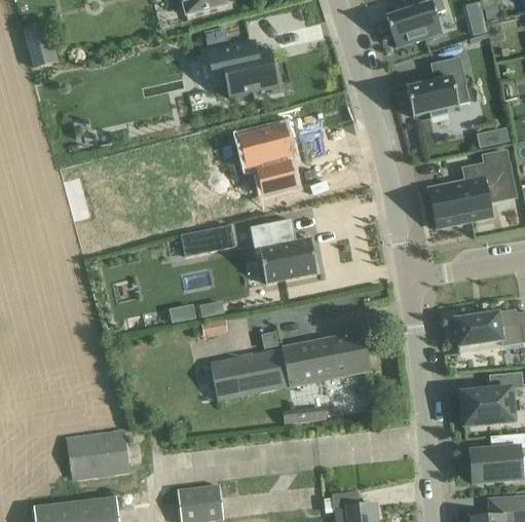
[(182,0),(187,14),(227,4),(226,0),(182,0)]
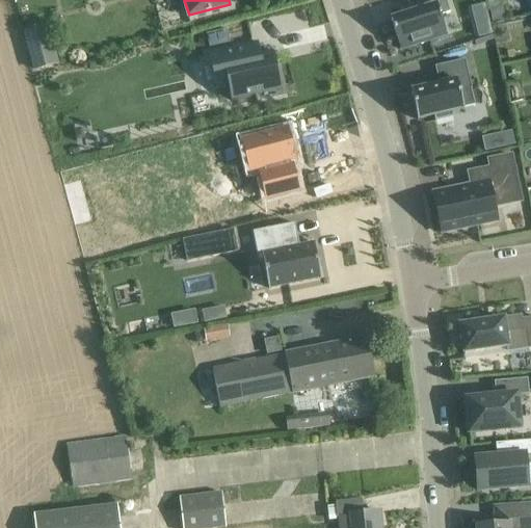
[(416,0),(419,7),(390,17),(400,47),(446,32),(440,12),(449,9),(446,0),(416,0)]
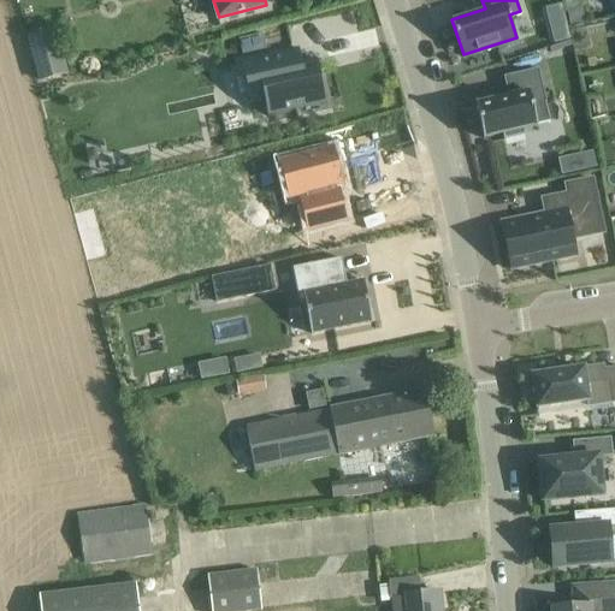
[(24,33),(37,81),(66,73),(54,25),(24,33)]
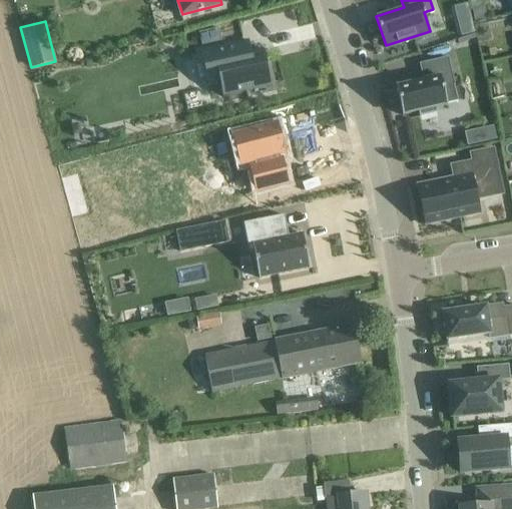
[(220,38),(217,26),(198,30),(200,43),(220,38)]
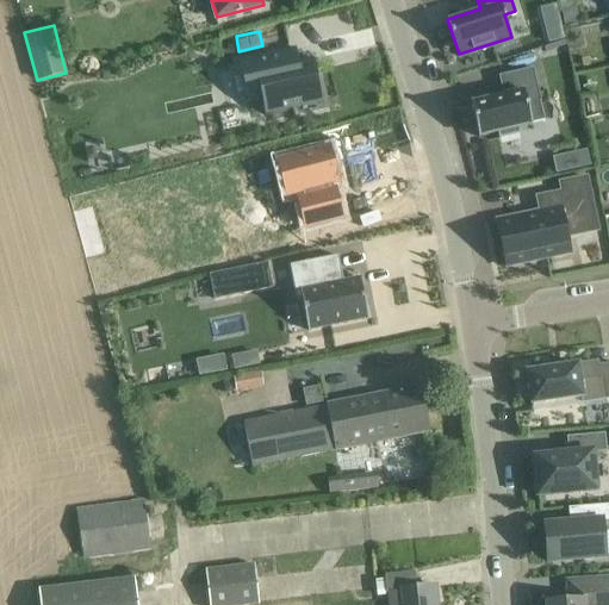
[(294,44),(237,57),(237,61),(242,60),(250,98),(247,99),(247,103),(261,99),(265,98),(267,110),(263,110),(263,113),(322,99),(322,97),(318,98),(309,60),(314,58),(312,56),(298,58),(294,60),(292,48),(296,48),(294,44)]
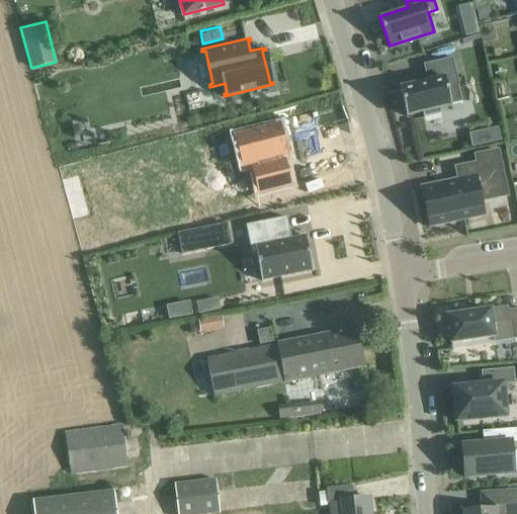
[(427,80),(399,86),(406,114),(422,110),(423,114),(440,110),(439,106),(450,103),(450,102),(461,100),(451,56),(423,63),(427,80)]
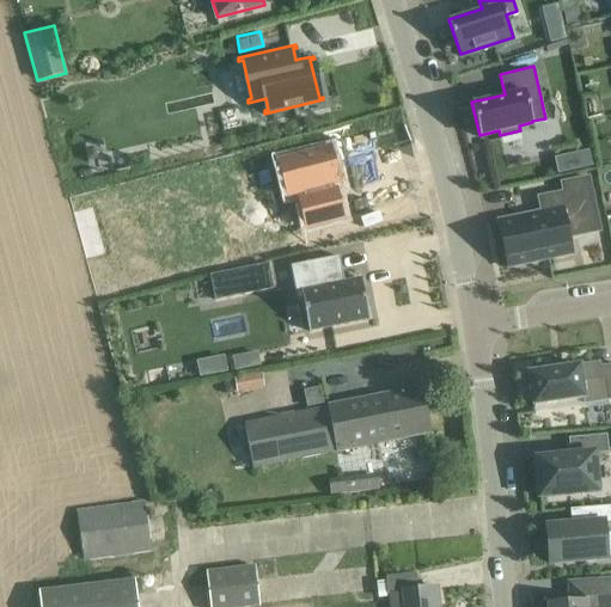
[(329,145),(325,146),(324,146),(323,141),(322,141),(323,147),(307,151),(279,158),(287,192),(303,189),(304,196),(299,197),(306,225),(342,215),(335,188),(328,190),(325,183),(338,179),(329,145)]
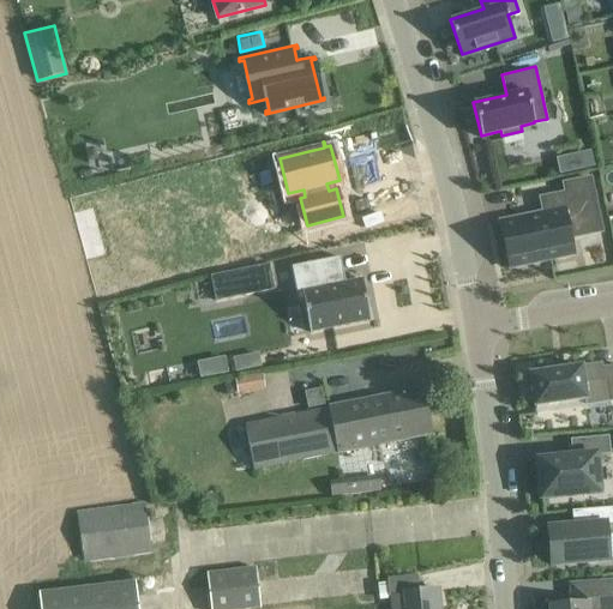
[(589,149),(580,151),(583,167),(593,164),(589,149)]
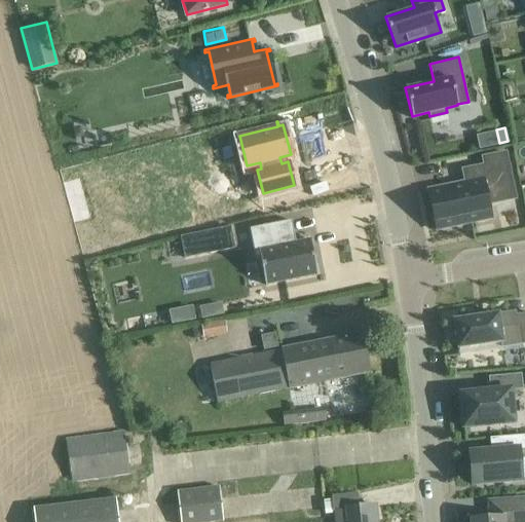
[(491,217),(488,203),(486,194),(513,188),(504,151),(482,155),(484,163),(462,168),(464,180),(427,188),(436,228),(491,217)]
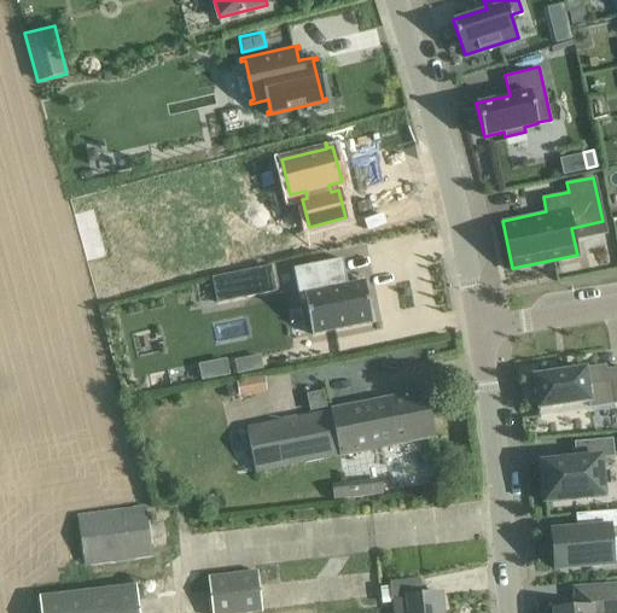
[(74,211),(87,258),(106,252),(93,205),(74,211)]
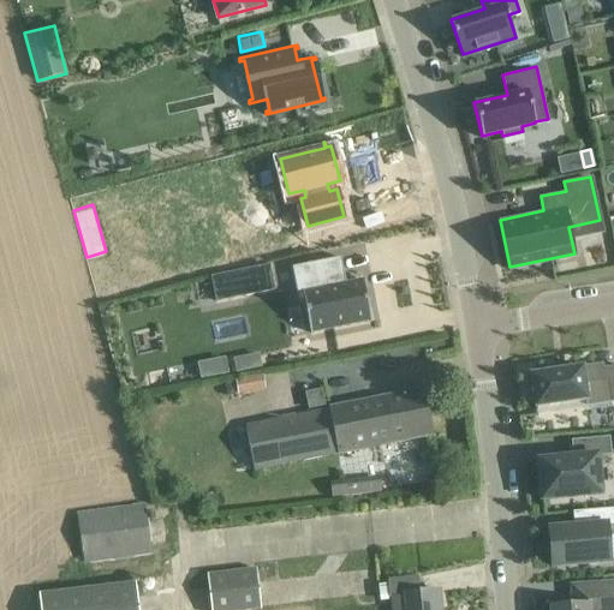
[(340,255),(291,264),(298,299),(303,298),(310,330),(370,318),(363,277),(345,281),(340,281),(339,273),(344,273),(340,255)]
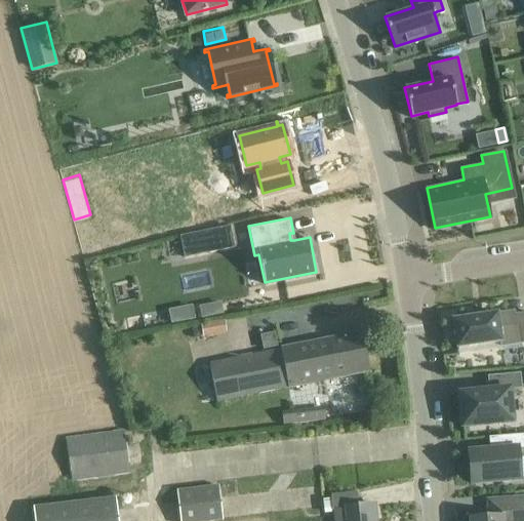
[(186,255),(235,246),(231,226),(182,235),(186,255)]
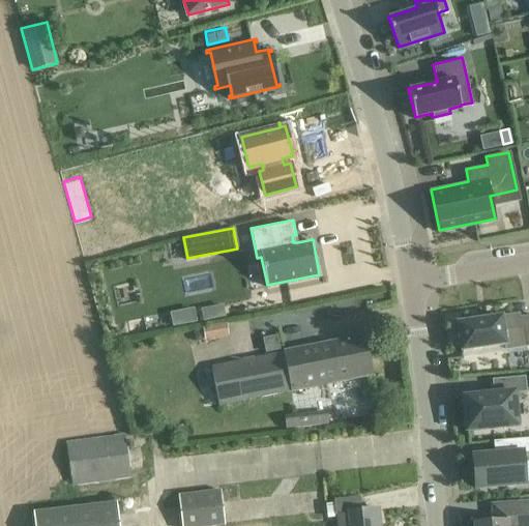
[(225,312),(223,304),(201,309),(202,316),(203,319),(225,314),(225,312)]
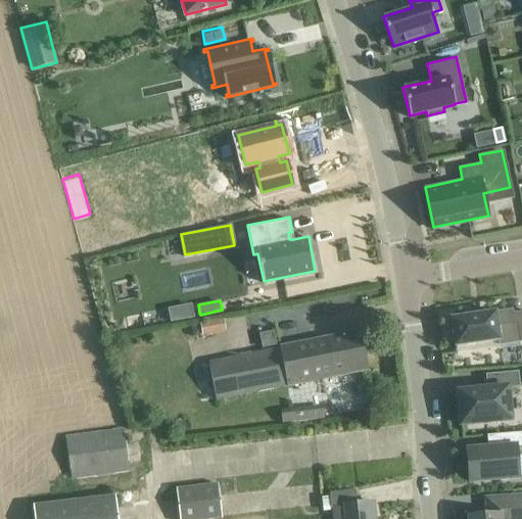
[(189,302),(168,307),(171,318),(191,314),(189,302)]
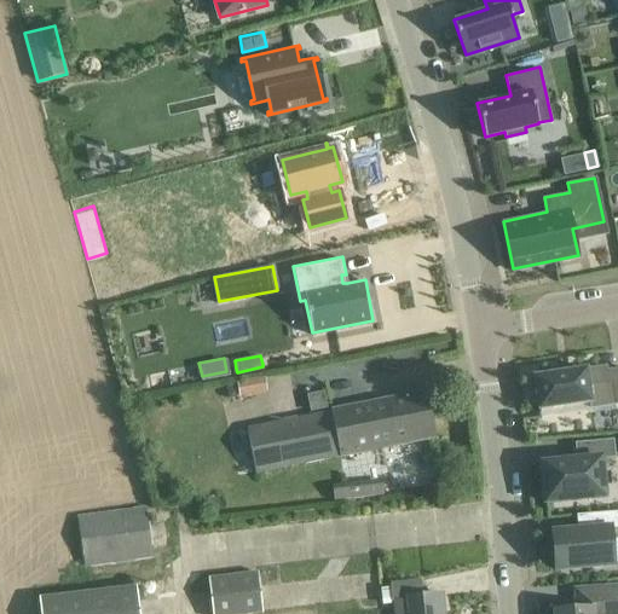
[(535,382),(531,382),(533,401),(537,401),(538,407),(591,400),(588,383),(611,380),(614,401),(617,400),(617,366),(606,369),(605,364),(533,375),(535,382)]
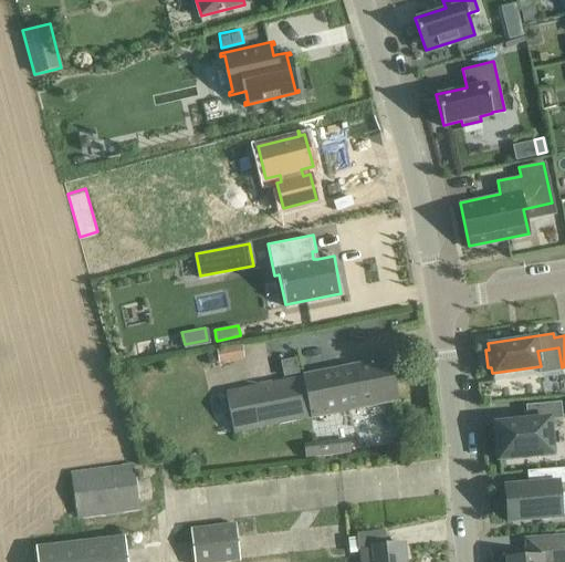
[(236,433),(334,413),(399,399),(390,356),(325,370),(227,388),(236,433)]
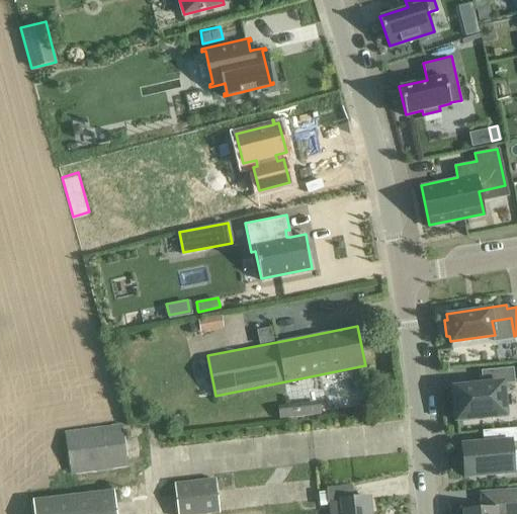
[(259,342),(272,339),(269,327),(256,329),(259,342)]
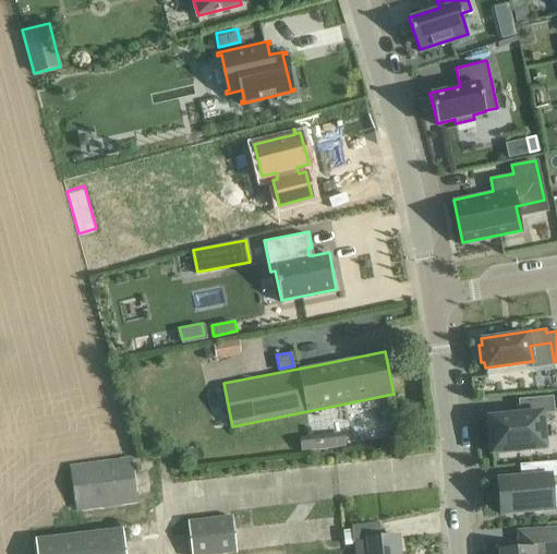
[(518,411),(488,414),(492,449),(543,445),(540,411),(553,410),(552,393),(517,396),(518,411)]
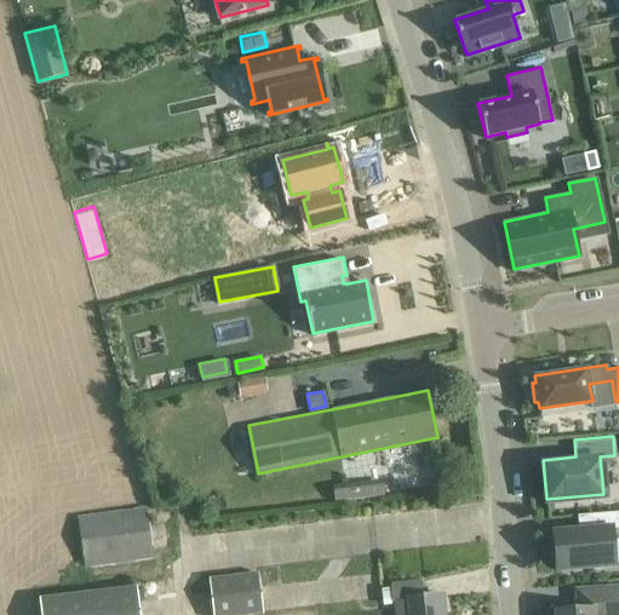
[(144,505),(76,515),(84,564),(152,555),(144,505)]
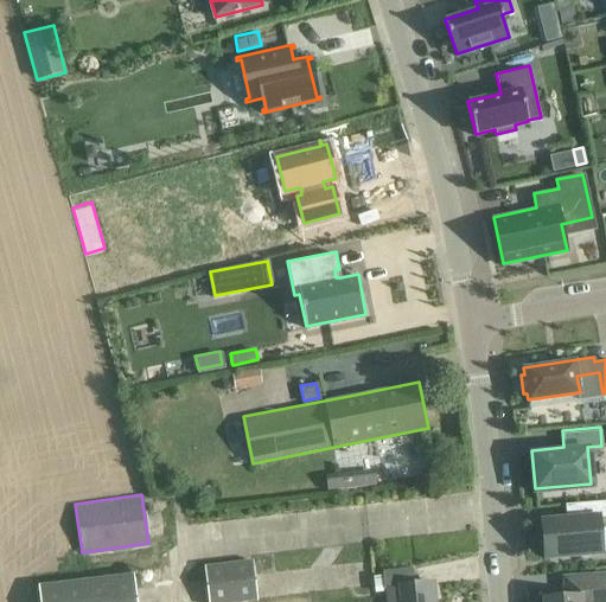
[(566,517),(542,519),(544,556),(601,551),(599,516),(605,514),(605,499),(565,503),(566,517)]
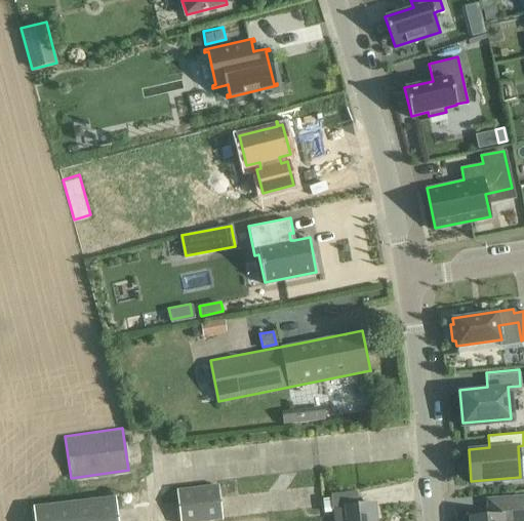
[(179,520),(191,520),(222,518),(218,483),(176,488),(179,520)]
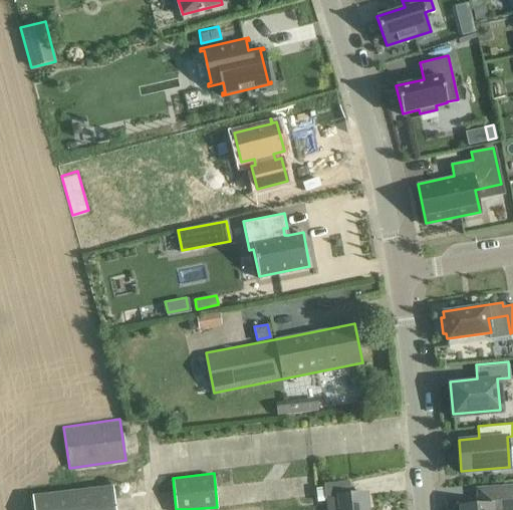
[(512,509),(512,485),(501,487),(502,504),(502,509),(512,509)]
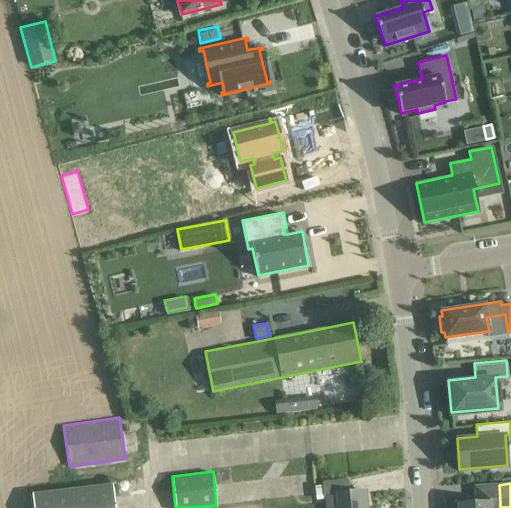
[(34,507),(115,507),(113,484),(32,494),(34,507)]
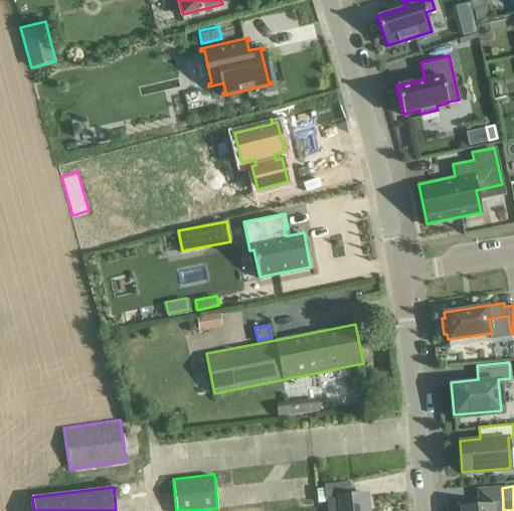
[(369,510),(367,494),(351,495),(337,497),(338,510),(369,510)]
